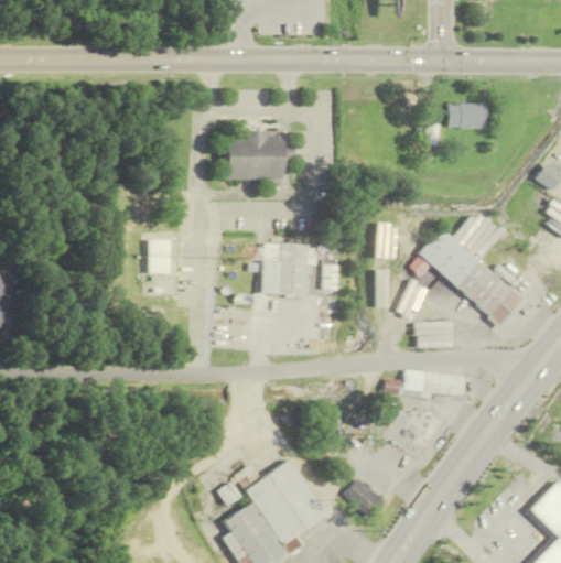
[(487,104),(449,104),(449,129),(487,129),(487,104)]
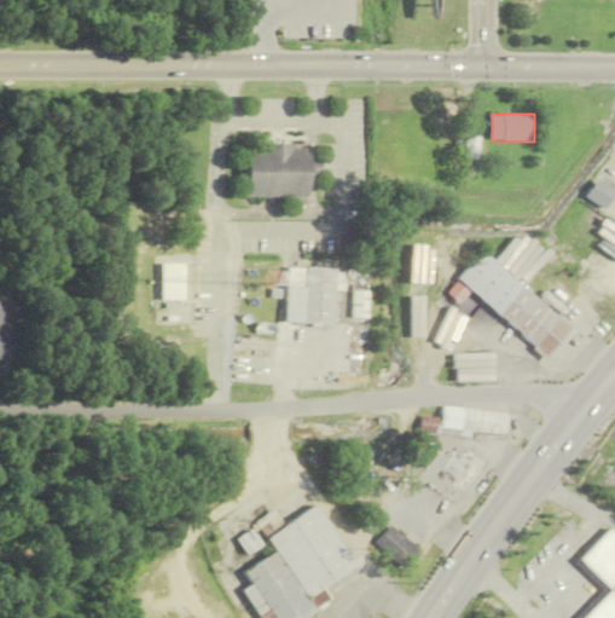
[(466,160),(481,160),(481,137),(466,137),(466,160)]
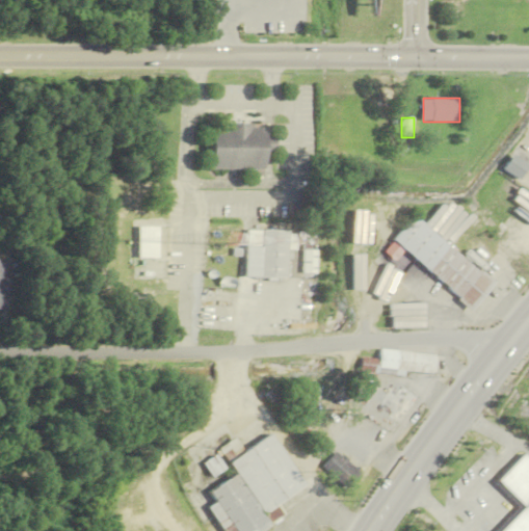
[(212,126),(212,168),(265,168),(265,154),(265,137),(265,127),(253,127),(253,123),(226,123),(226,126),(212,126)]
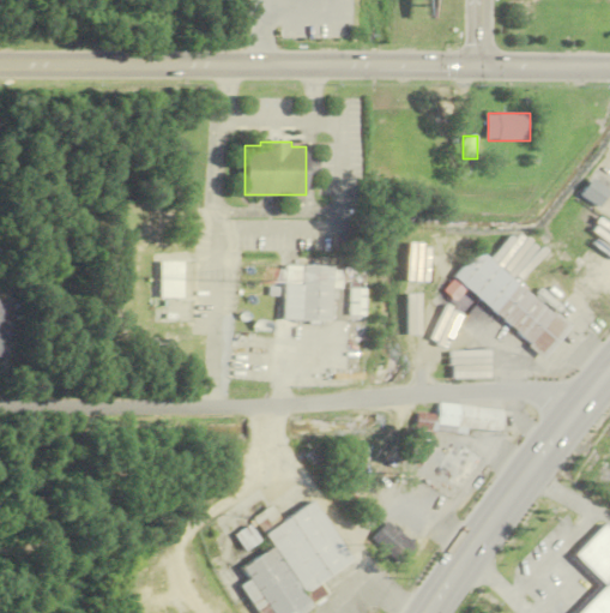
[(306,158),(318,158),(318,178),(306,178),(306,158)]
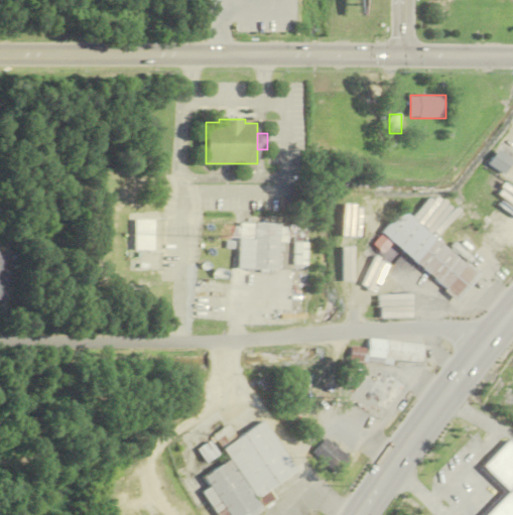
[(509,173),(512,165),(512,157),(498,152),(493,166),(509,173)]
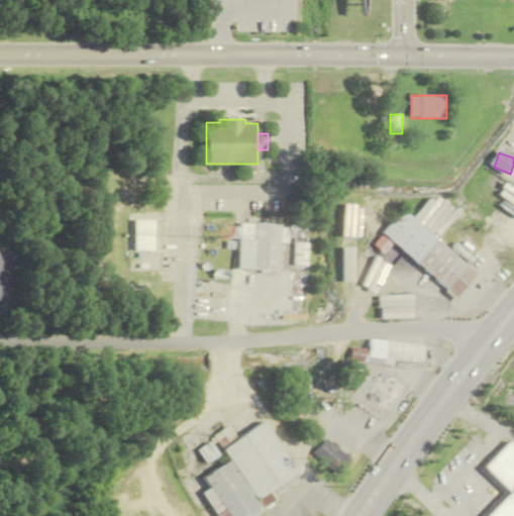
[(383,235),(463,300),(483,275),(403,209),(383,235)]
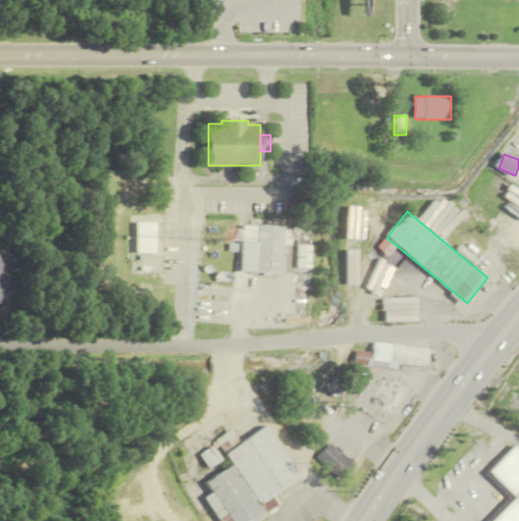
[(137,253),(157,253),(157,221),(137,221),(137,253)]
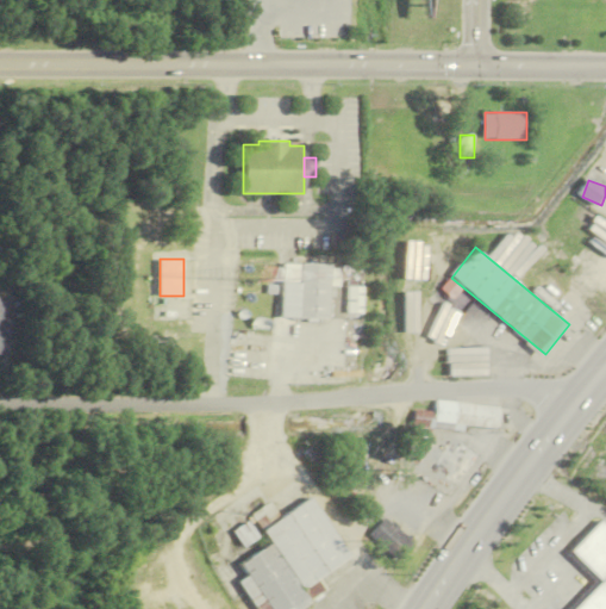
[(330,263),(283,262),(282,317),(330,317),(330,263)]
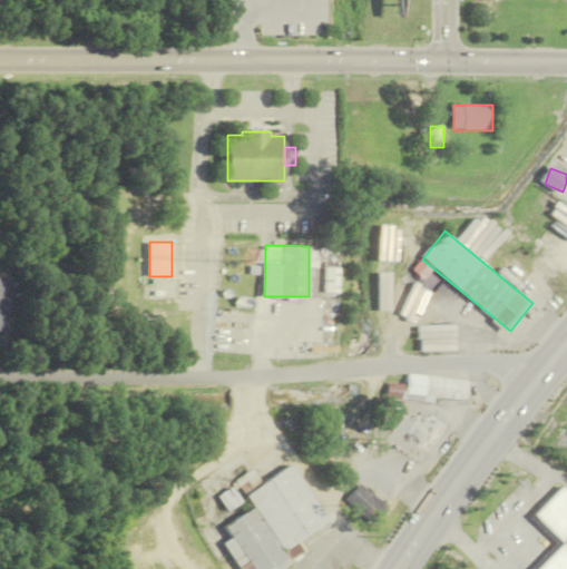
[(325,267),(325,292),(340,292),(340,267),(325,267)]
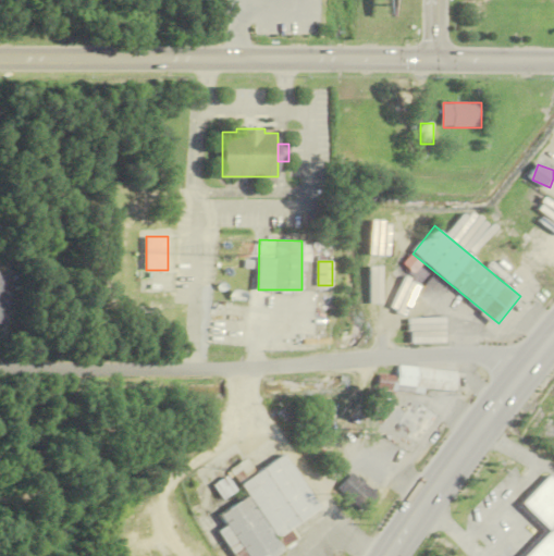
[(0,271),(0,324),(5,324),(5,309),(9,309),(9,287),(4,287),(4,271),(0,271)]
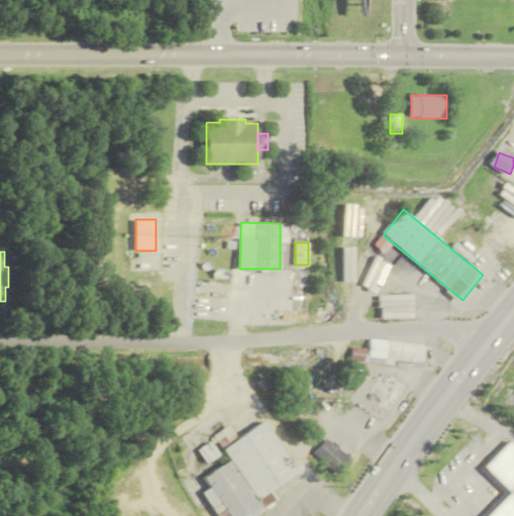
[(426,345),(372,338),(371,349),(353,346),(351,359),(396,366),(397,359),(424,364),(426,345)]
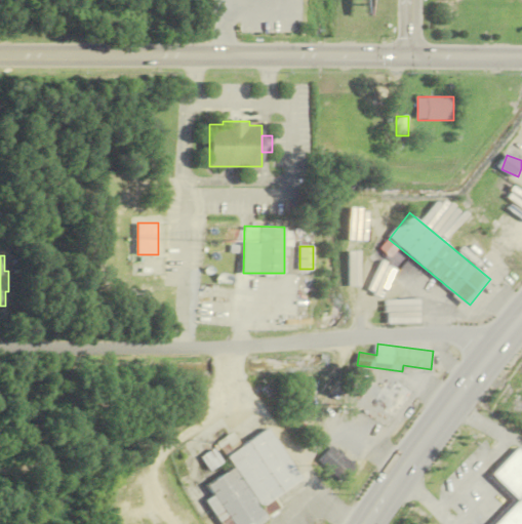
[(242,445),(235,432),(218,442),(235,469),(208,484),(215,495),(209,499),(223,523),(259,523),(284,510),(277,496),(303,481),(271,428),(242,445)]
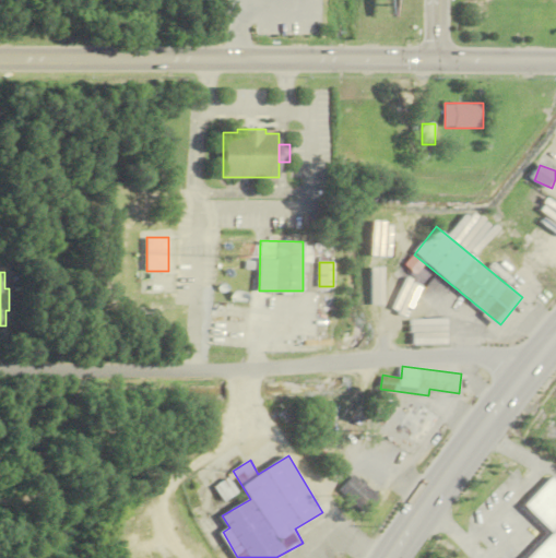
[(380,499),(356,474),(342,488),(366,513),(380,499)]
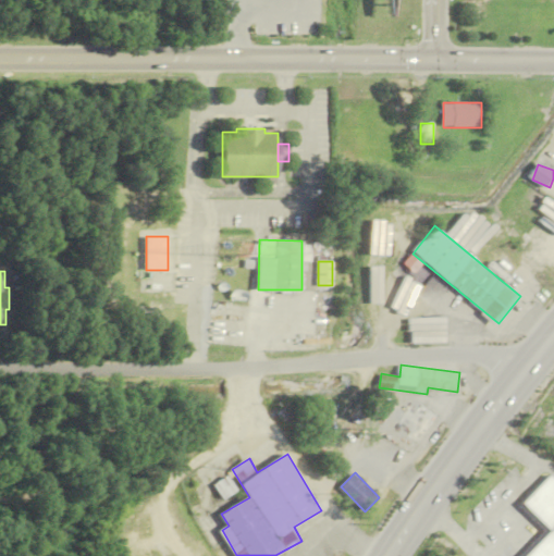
[(553,474),(553,555),(528,555),(553,530),(553,528),(526,502),(553,474)]
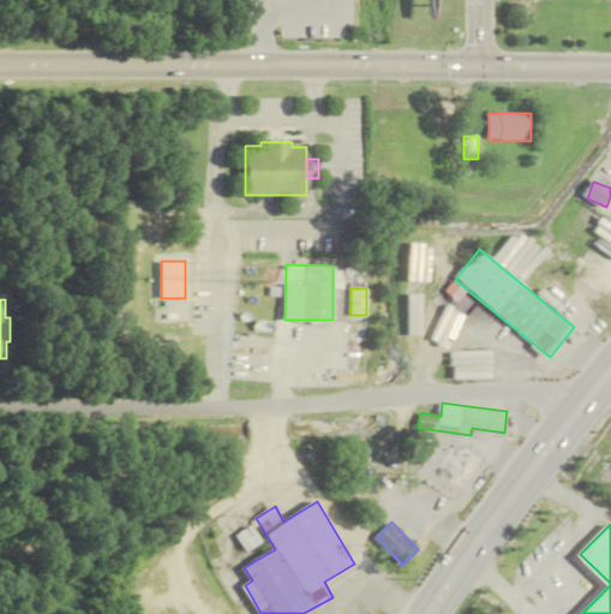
[(237,535),(249,552),(263,542),(251,525),(237,535)]
